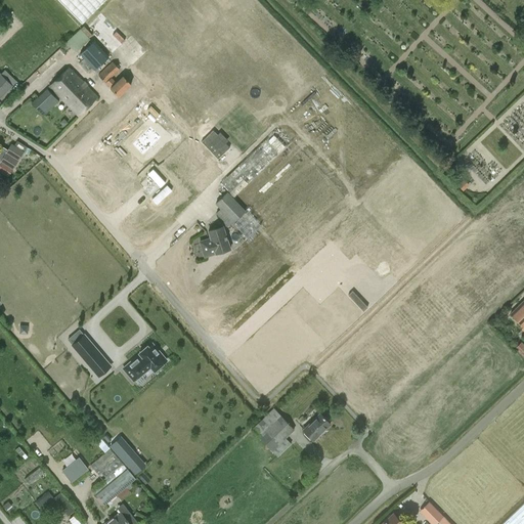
[(56,0),(82,25),(105,0),(56,0)]
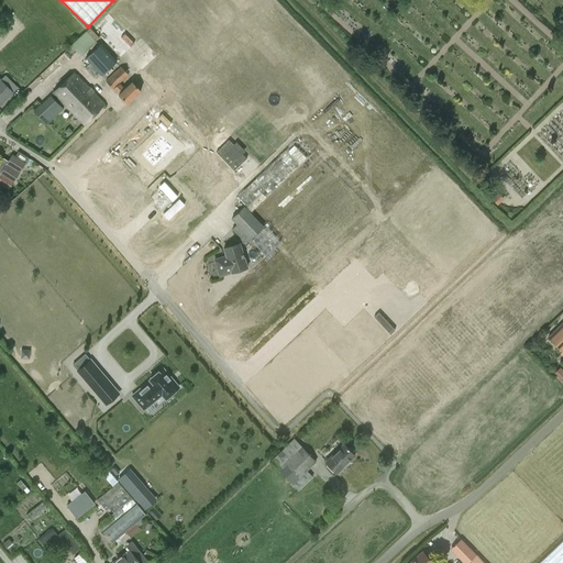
[(73,45),(81,55),(97,40),(87,30),(73,45)]
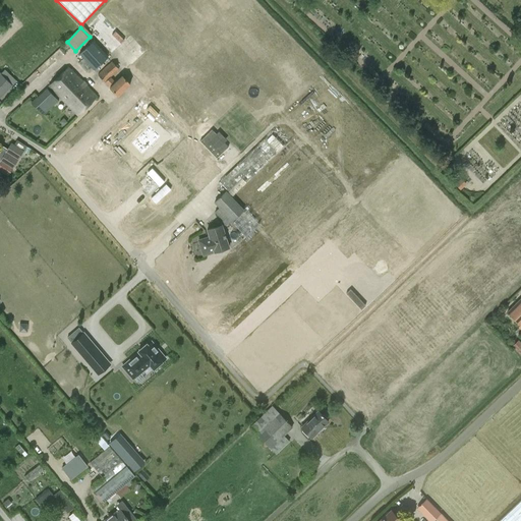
[(108,57),(93,42),(79,55),(94,70),(108,57)]
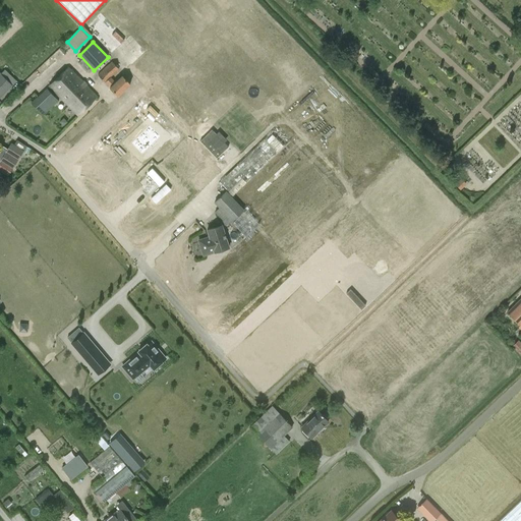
[(98,76),(118,97),(130,84),(122,76),(115,82),(109,77),(118,69),(111,63),(98,76)]
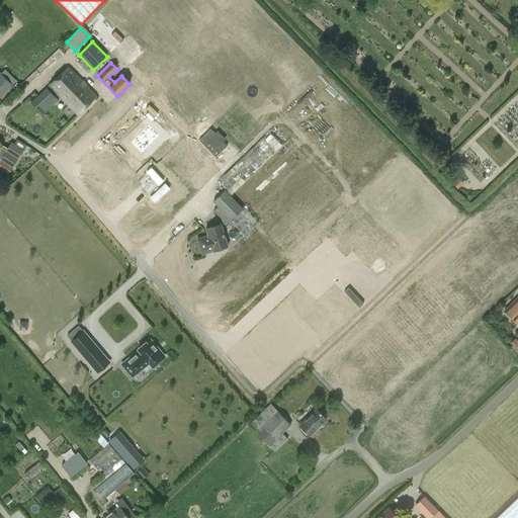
[(49,86),(77,114),(95,96),(67,68),(49,86)]
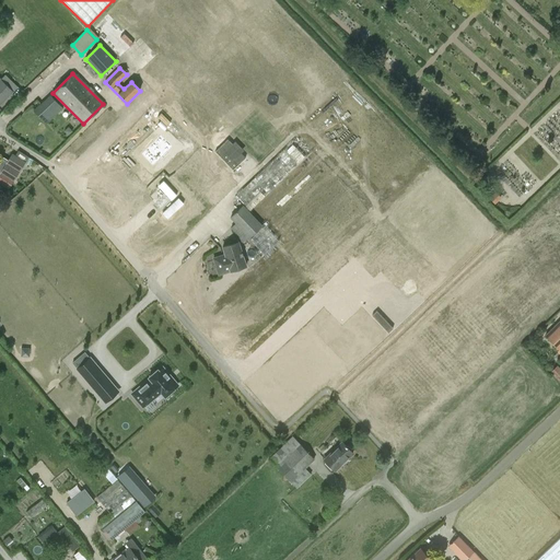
[(0,104),(12,92),(0,80),(0,104)]
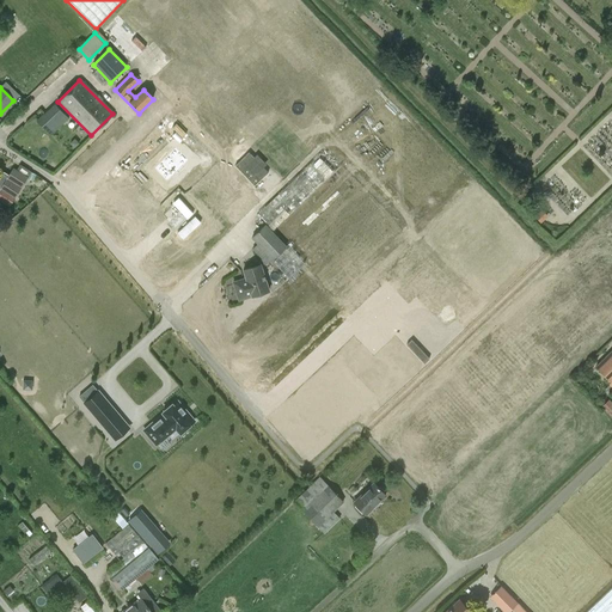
[(67,118),(54,104),(36,121),(50,135),(67,118)]
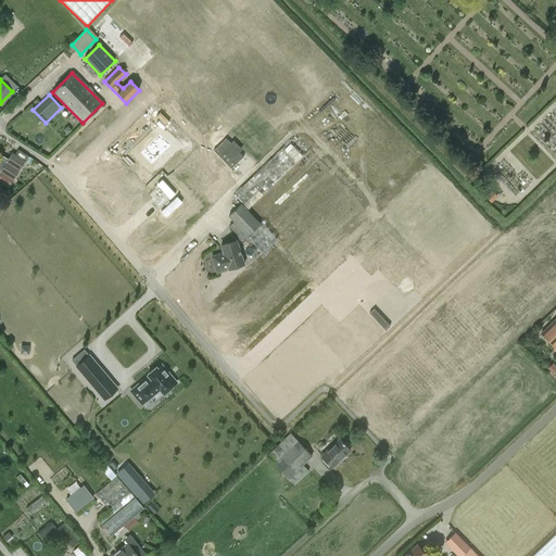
[(171,148),(159,136),(139,154),(151,166),(171,148)]
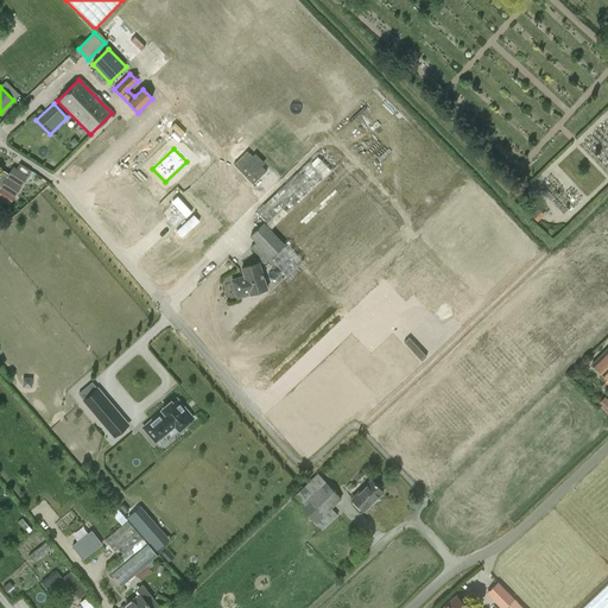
[(247,150),(234,163),(253,183),(267,170),(247,150)]
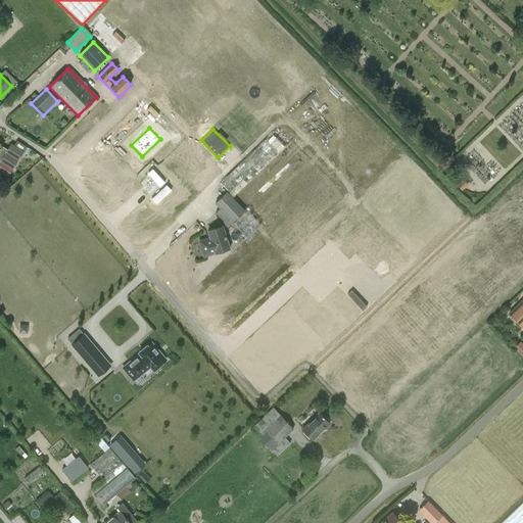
[(284,146),(274,135),(268,141),(278,152),(284,146)]
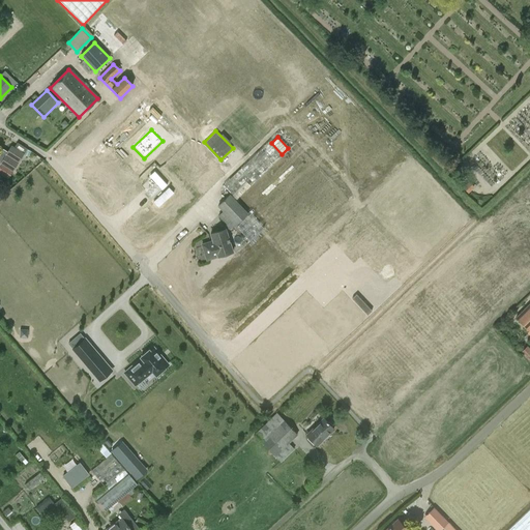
[(18,144),(15,149),(11,147),(8,152),(1,148),(0,149),(0,166),(0,167),(0,166),(0,173),(8,179),(24,155),(28,150),(22,146),(18,144)]
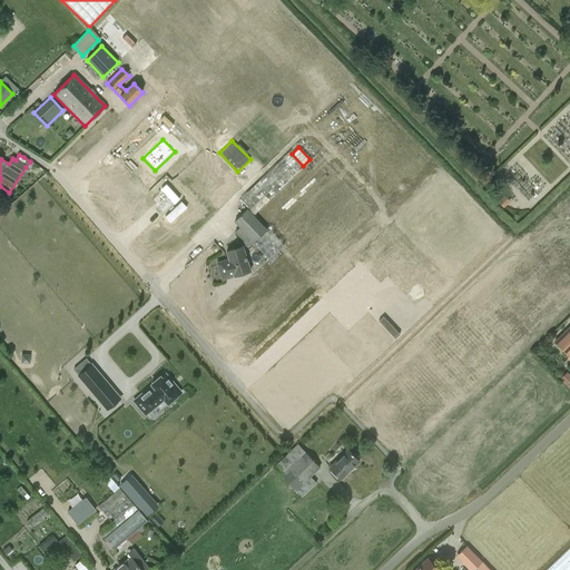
[(511,203),(504,196),(498,203),(504,209),(511,203)]
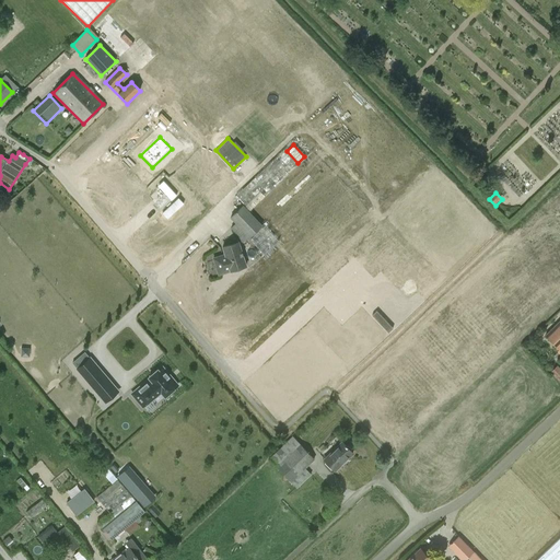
[(230,218),(248,237),(263,225),(243,205),(230,218)]
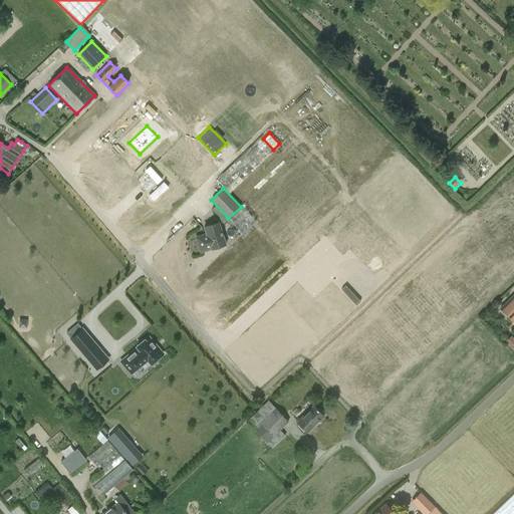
[(206,234),(203,235),(195,237),(200,253),(225,245),(219,225),(215,226),(214,224),(204,227),(206,234)]
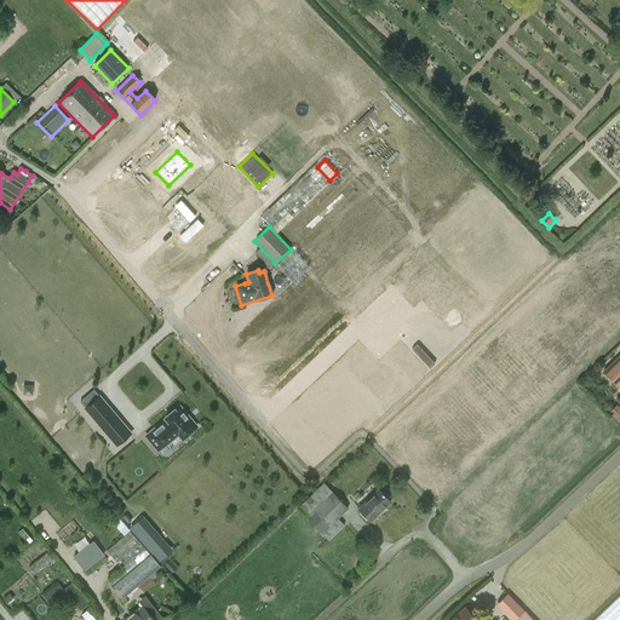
[(619,355),(603,372),(619,389),(619,355)]
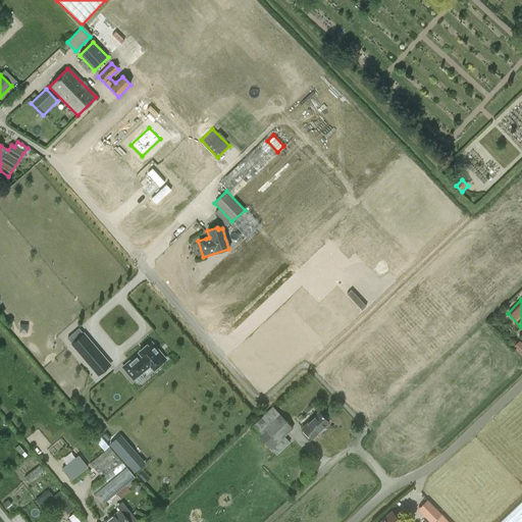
[(105,359),(84,333),(72,344),(93,369),(105,359)]
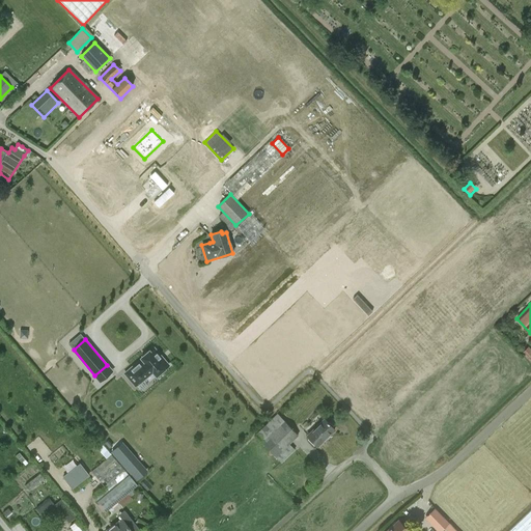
[(155,348),(150,352),(149,351),(141,358),(142,359),(124,373),(135,386),(152,370),(157,375),(168,365),(155,348)]
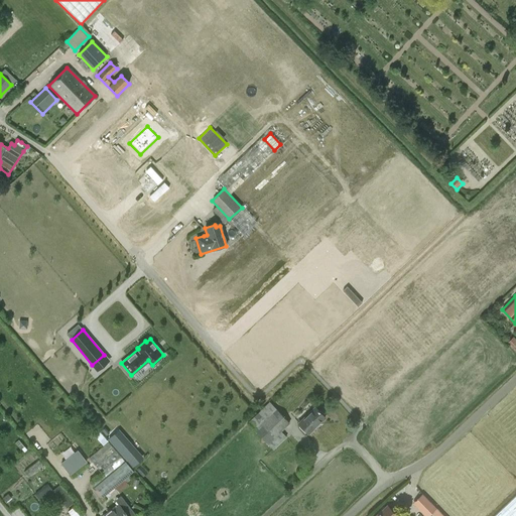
[(515,342),(513,339),(507,344),(515,353),(515,342)]
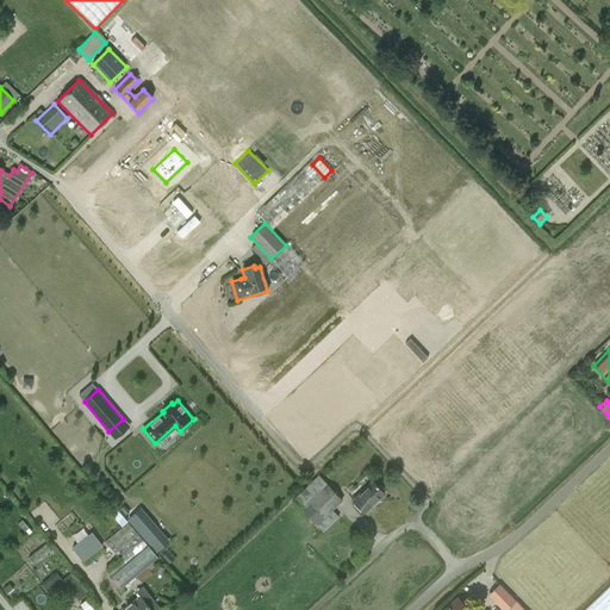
[(293,500),(317,526),(342,500),(319,477),(293,500)]
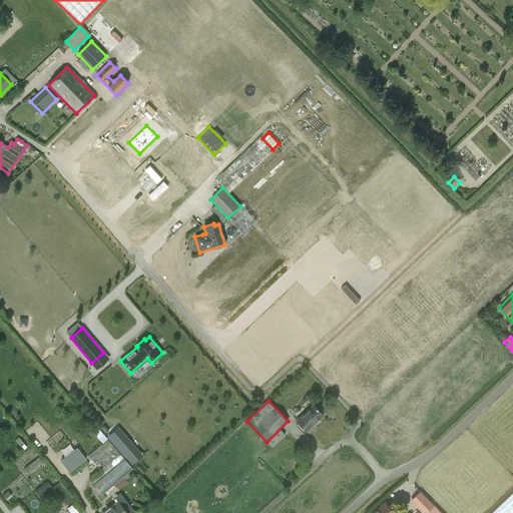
[(297,421),(307,431),(323,416),(313,405),(297,421)]
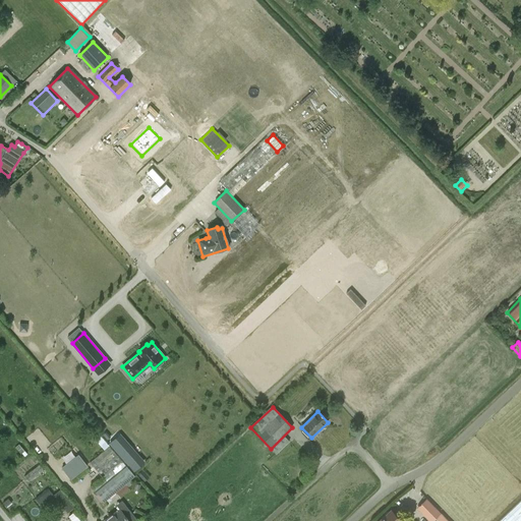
[(104,503),(134,476),(110,446),(90,463),(102,477),(91,486),(104,503)]
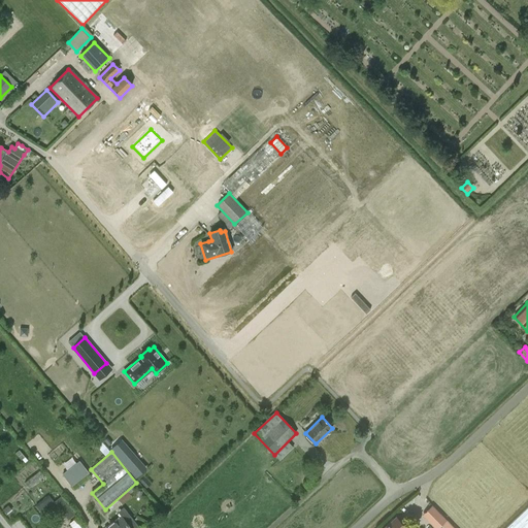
[(89,472),(79,461),(78,462),(63,473),(72,486),(88,473),(89,472)]
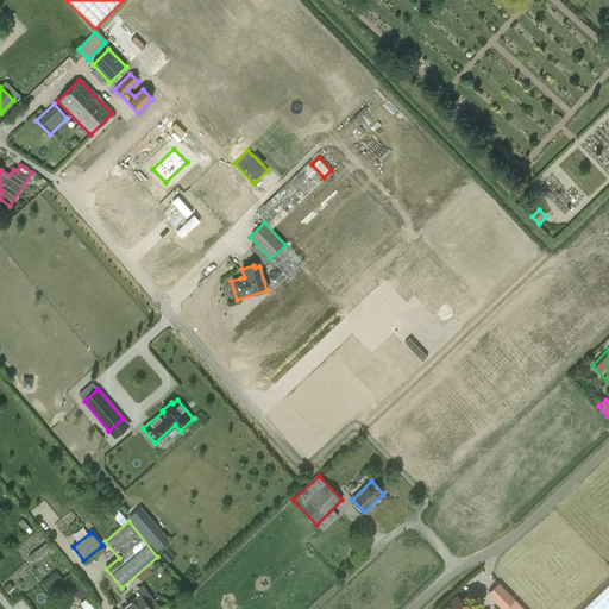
[(352,558),(356,563),(365,553),(360,548),(352,558)]
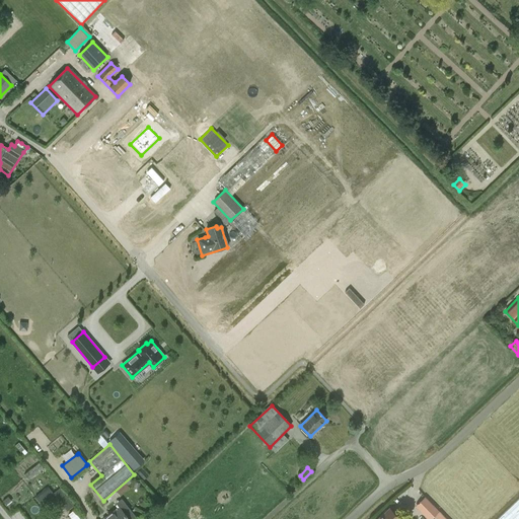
[(74,506),(60,489),(53,494),(67,511),(74,506)]
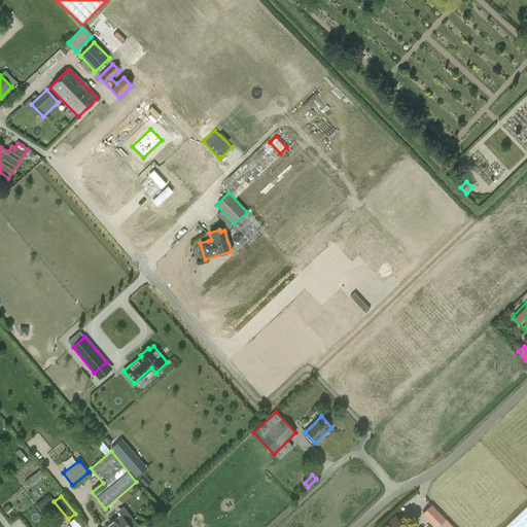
[(431,505),(425,512),(440,525),(445,519),(431,505)]
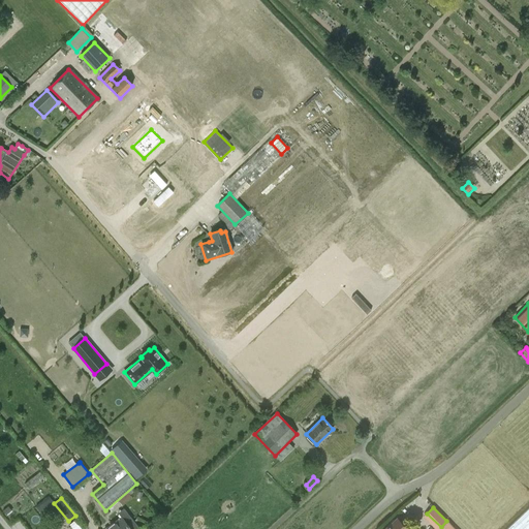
[(528,528),(528,507),(506,528),(528,528)]
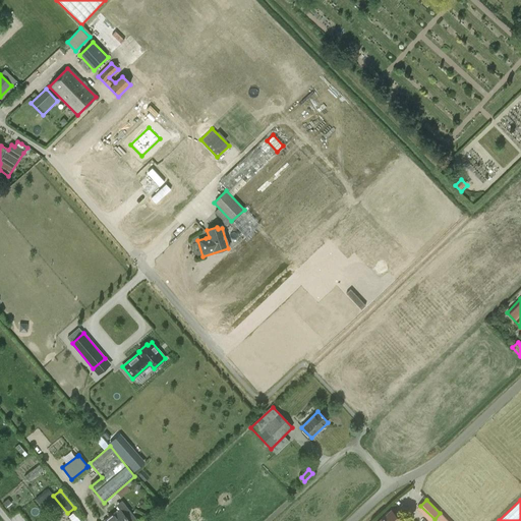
[(105,520),(121,520),(132,513),(122,501),(116,505),(120,510),(105,520)]
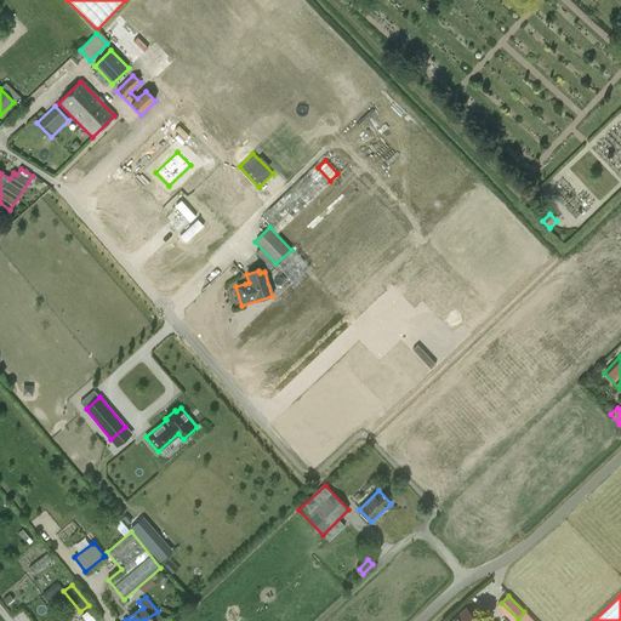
[(97,620),(103,617),(93,607),(87,611),(93,620),(97,620)]
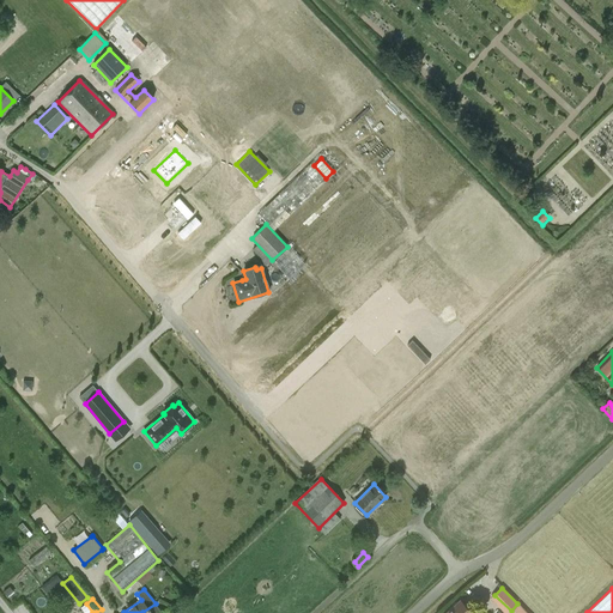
[(471,612),(472,612),(467,607),(466,607),(460,601),(445,612),(471,612)]
